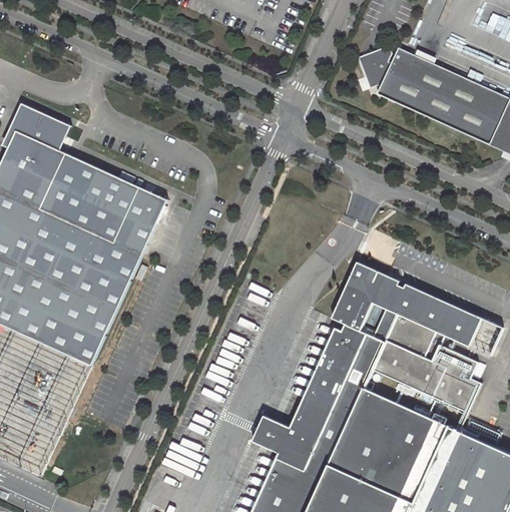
[(377,95),(509,154),(509,99),(399,49),(392,64),(388,62),(392,55),(388,46),(361,57),(358,62),(369,89),(376,86),(380,88),(377,95)]
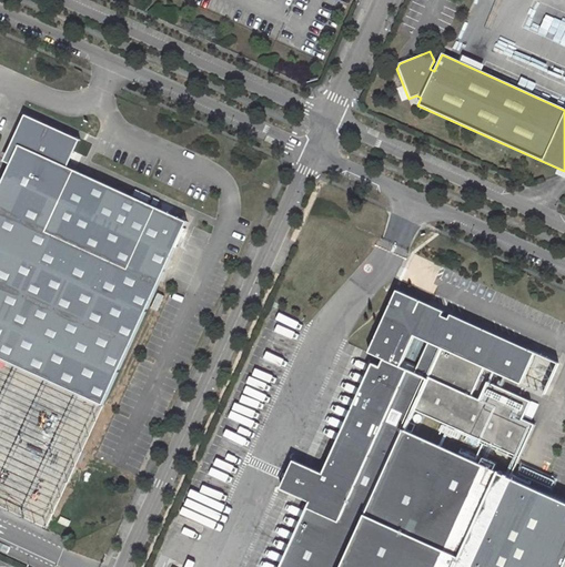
[(62,168),(74,139),(23,114),(10,143),(16,145),(0,179),(0,357),(101,404),(184,221),(71,169),(70,171),(62,168)]
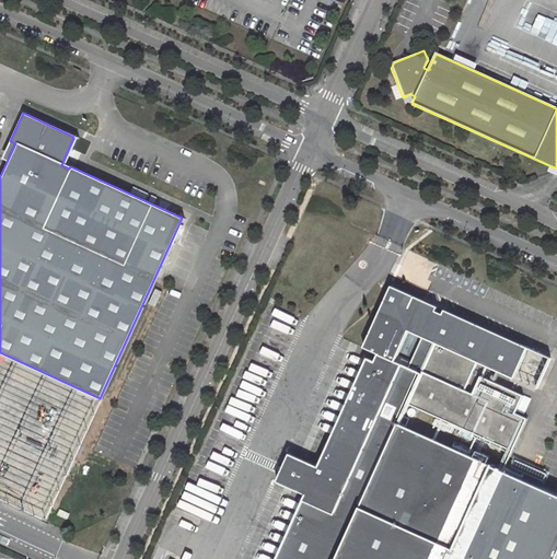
[(389,286),(375,315),(380,316),(391,291),(417,303),(418,299),(389,286)]
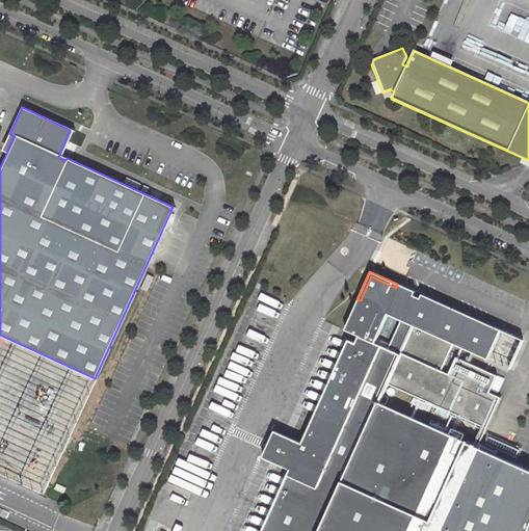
[(346,339),(299,442),(272,429),(260,455),(288,469),(258,530),(528,530),(528,471),(377,402),(385,383),(483,428),(497,397),(488,394),(491,390),(497,376),(453,356),(445,373),(438,369),(449,343),(485,360),(499,329),(420,293),(418,297),(412,294),(413,291),(397,284),(396,288),(371,276),(361,300),(356,299),(343,328),(356,335),(353,342),(346,339)]
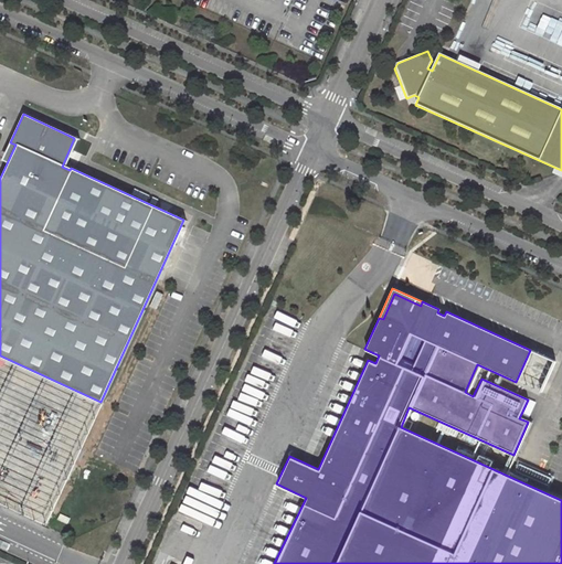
[(528,400),(521,414),(528,417),(534,403),(528,400)]
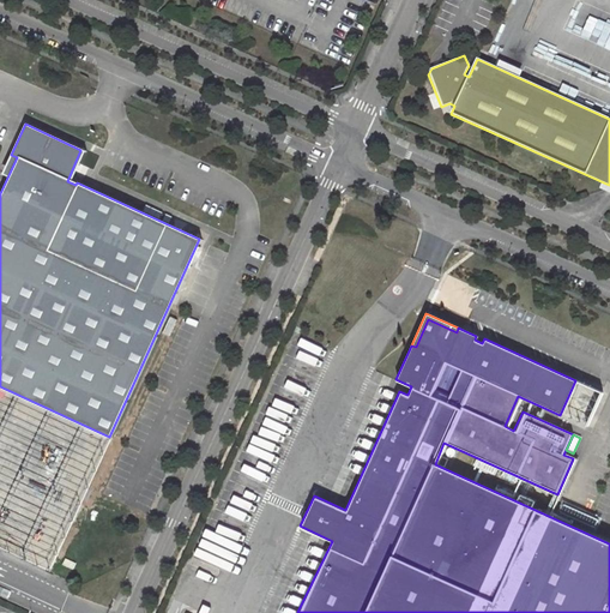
[(62,559),(59,565),(70,570),(72,564),(62,559)]
